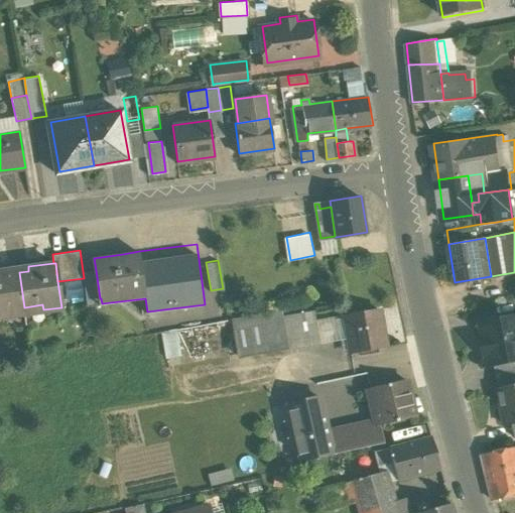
[(19,272),(9,273),(9,269),(0,270),(0,315),(5,315),(5,309),(24,307),(19,272)]
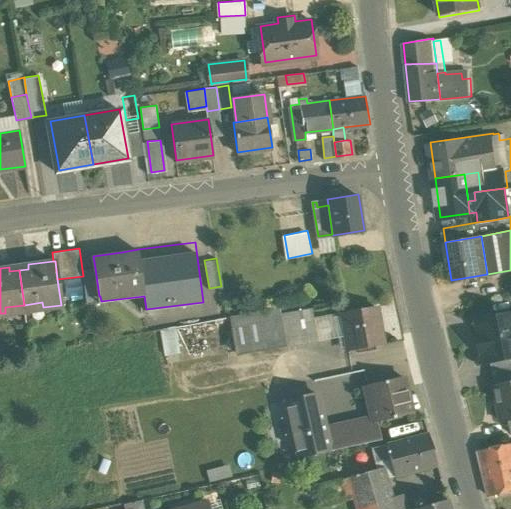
[(82,269),(83,276),(86,303),(101,301),(100,296),(99,296),(95,268),(82,269)]
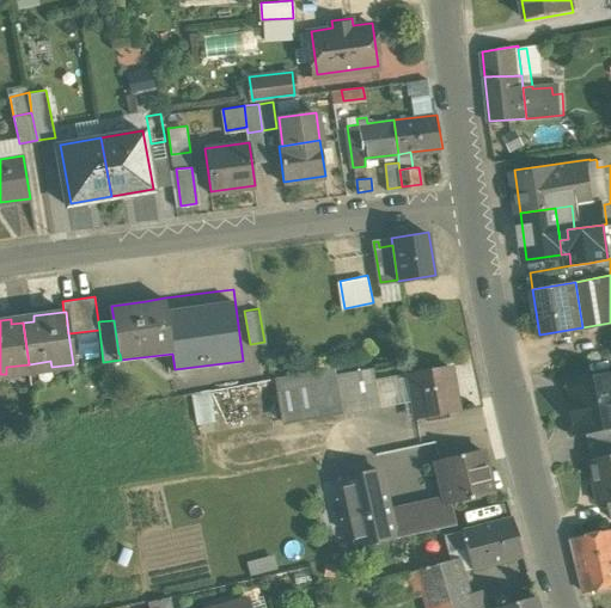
[(450,364),(408,373),(416,417),(458,410),(450,364)]
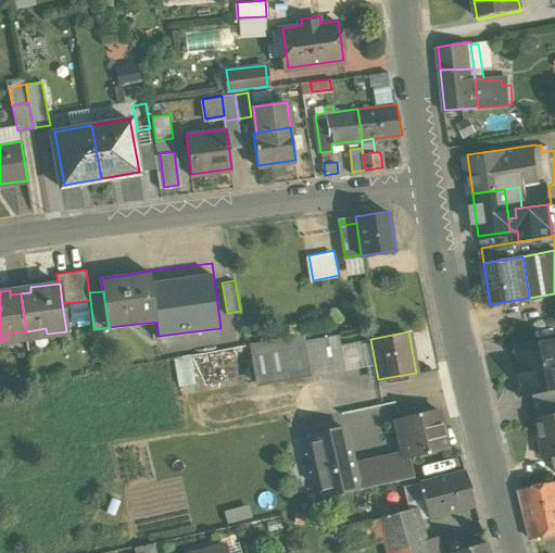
[(339,334),(303,340),(310,376),(344,369),(339,334)]
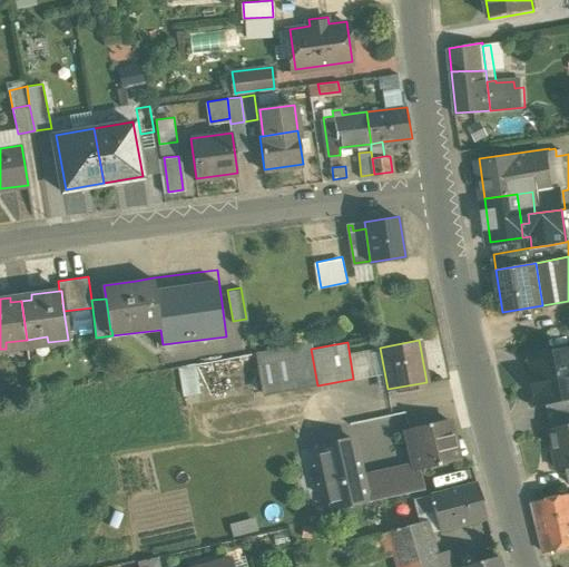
[(314,382),(307,343),(256,352),(263,391),(314,382)]
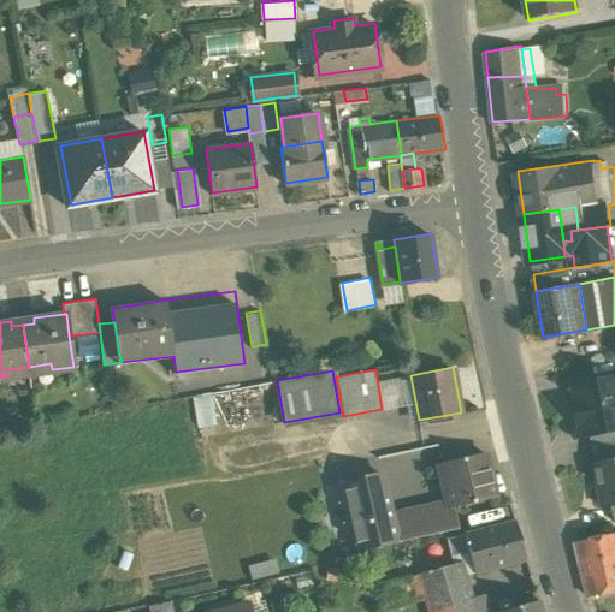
[(614,375),(586,380),(587,382),(575,385),(579,403),(577,404),(580,422),(583,422),(585,434),(614,428),(614,375)]
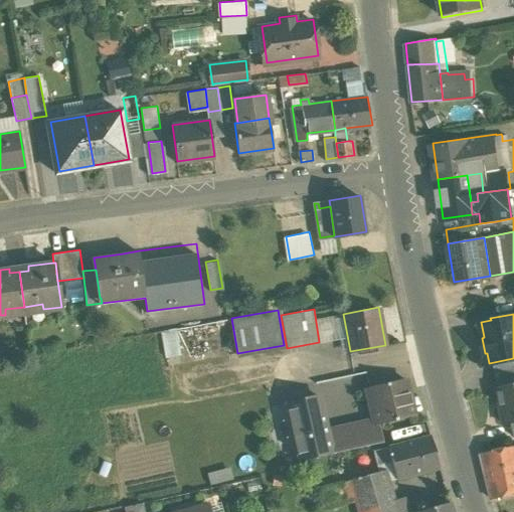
[(178,326),(163,328),(166,353),(181,352),(178,326)]
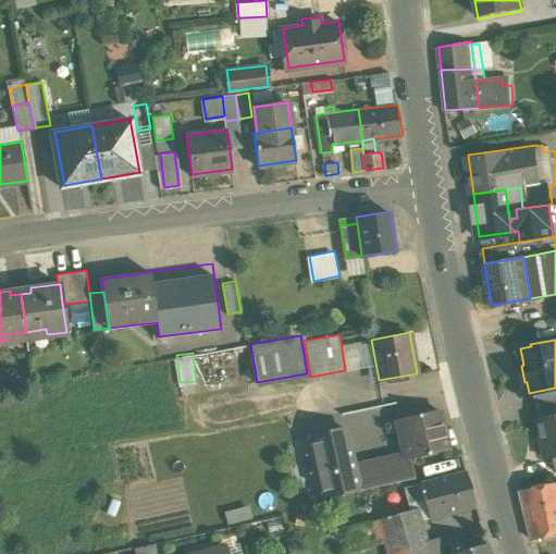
[(555,388),(534,392),(539,418),(555,414),(555,388)]
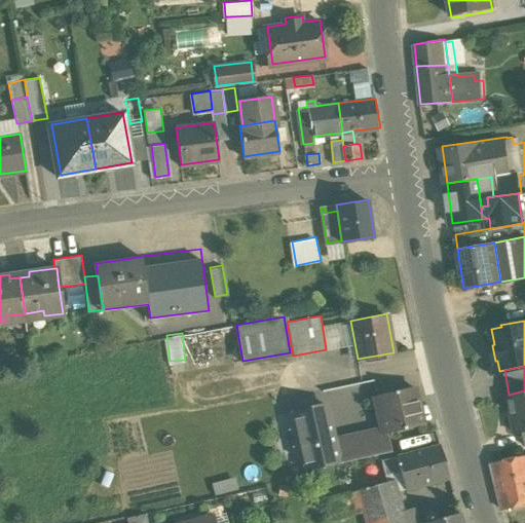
[(353,397),(379,391),(376,378),(351,383),(353,397)]
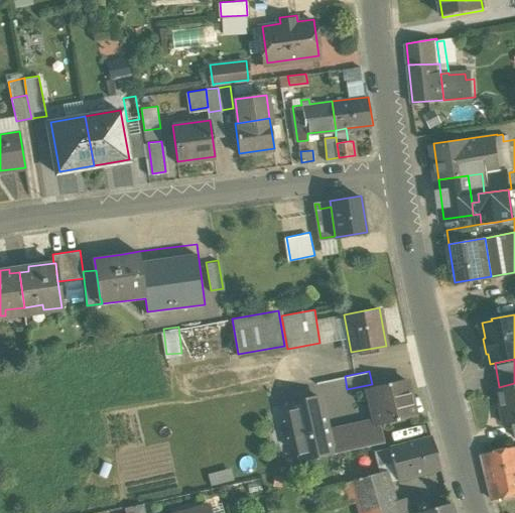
[(406,379),(370,387),(378,422),(378,423),(380,423),(415,415),(406,379)]
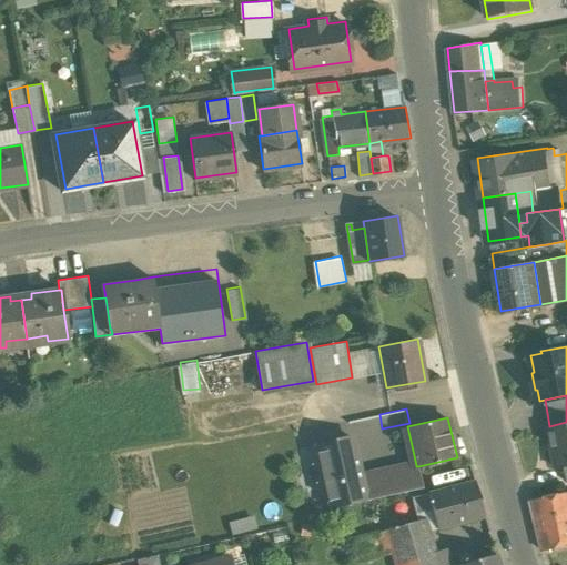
[(566,422),(549,426),(559,467),(566,465),(566,422)]
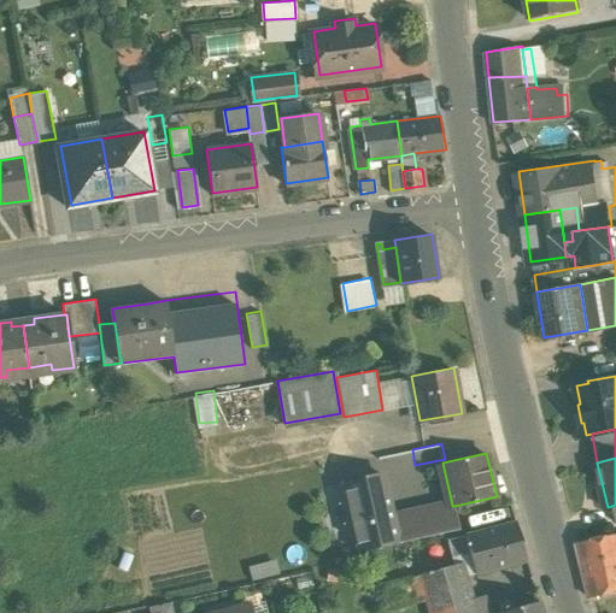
[(383,473),(345,482),(361,549),(398,541),(393,518),(383,473)]
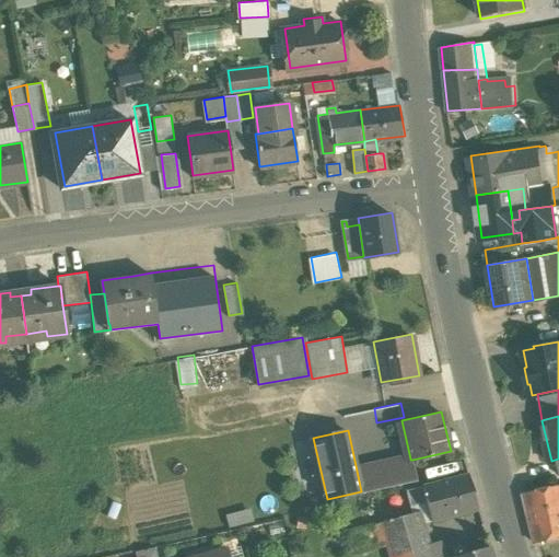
[(410,459),(379,466),(384,486),(417,479),(412,460),(410,460),(410,459)]
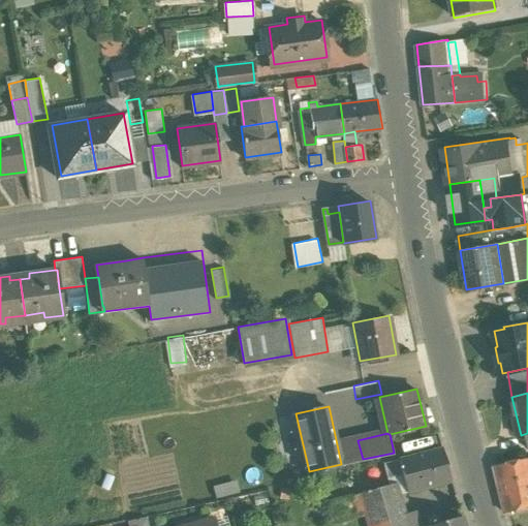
[(358,440),(337,444),(341,464),(363,459),(358,440)]
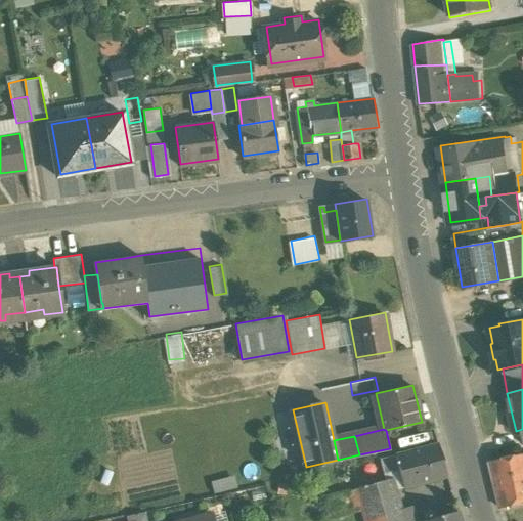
[(439,442),(396,453),(399,468),(403,486),(447,475),(439,442)]
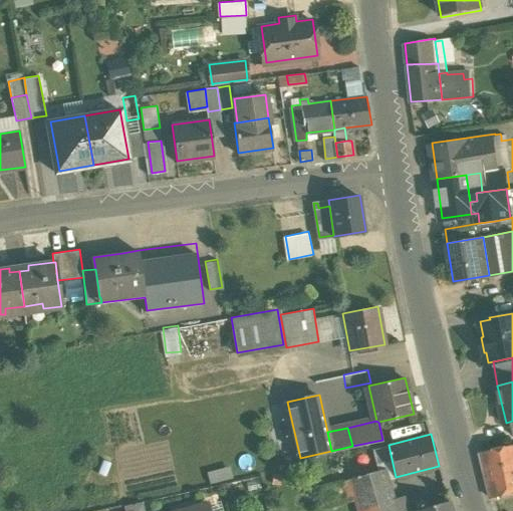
[(512,444),(480,452),(491,496),(512,491),(512,444)]
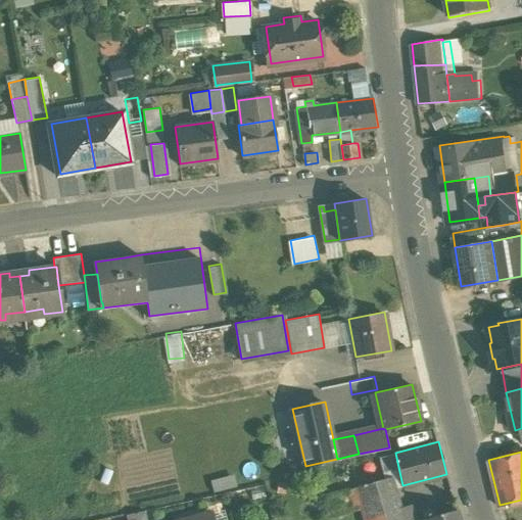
[(395,453),(380,456),(383,470),(398,467),(395,453)]
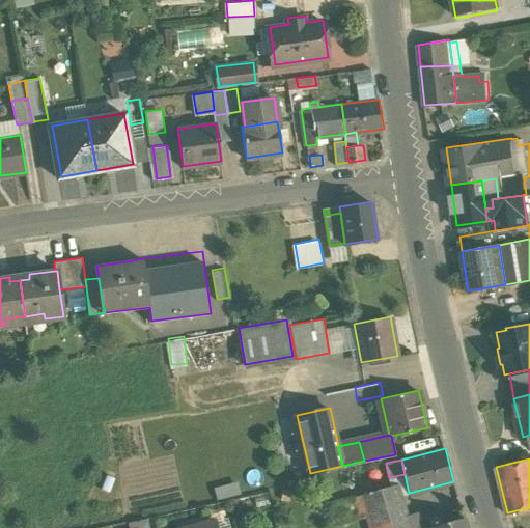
[(395,483),(363,493),(373,527),(408,527),(406,517),(395,483)]
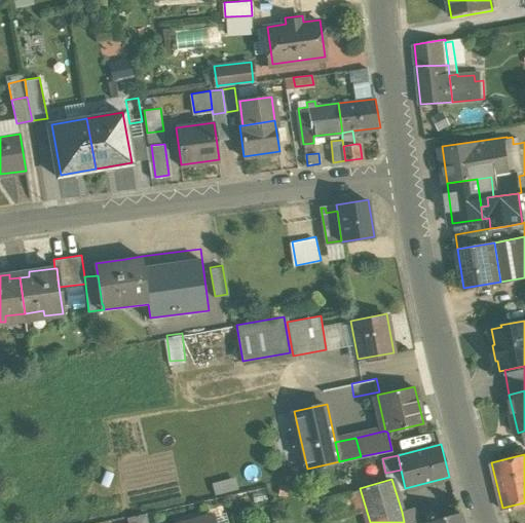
[(351,491),(325,498),(331,519),(357,513),(351,491)]
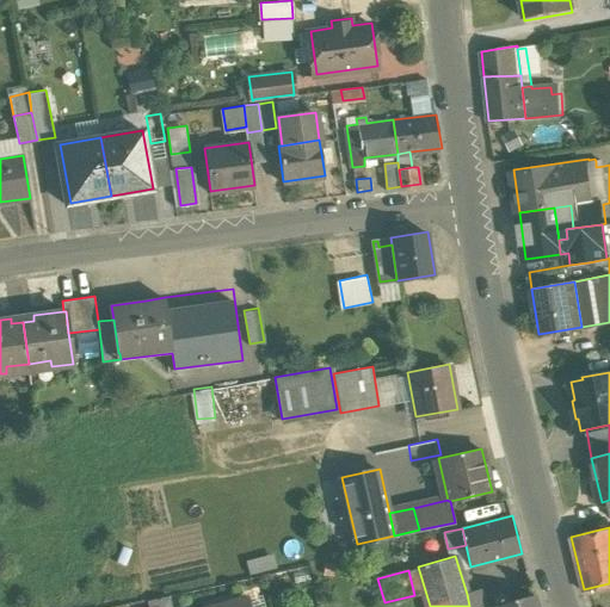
[(486,589),(467,594),(469,606),(490,606),(492,606),(486,589)]
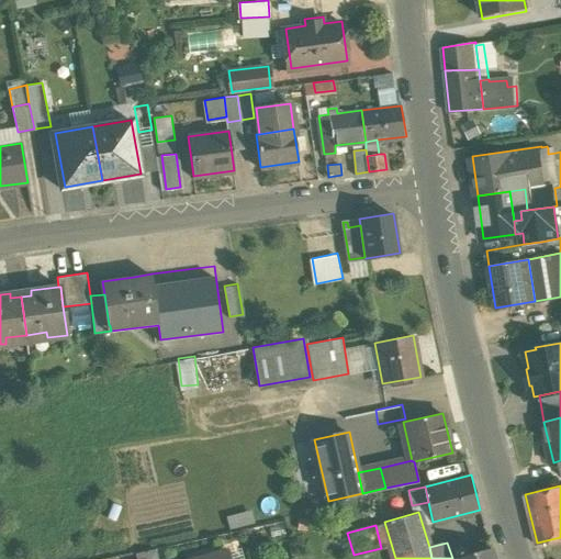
[(493,558),(490,547),(455,558),(493,558)]
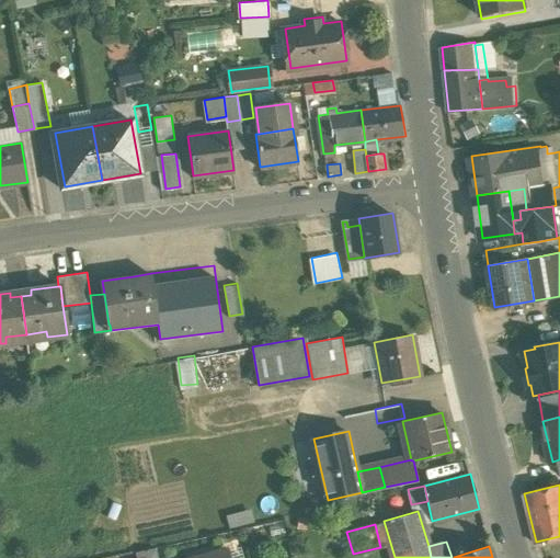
[(158,557),(156,547),(139,550),(140,557),(158,557)]
